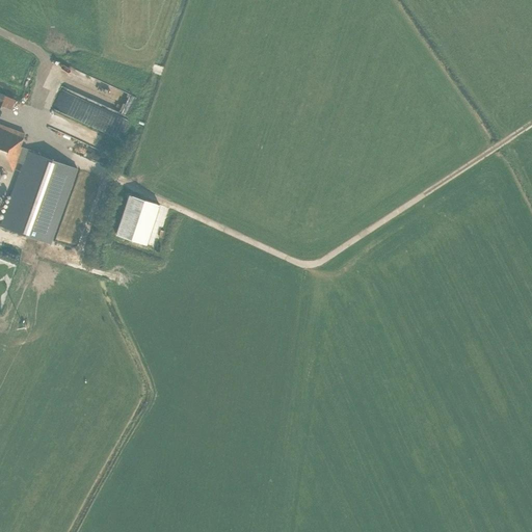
[(129,116),(137,96),(94,78),(85,100),(129,116)]
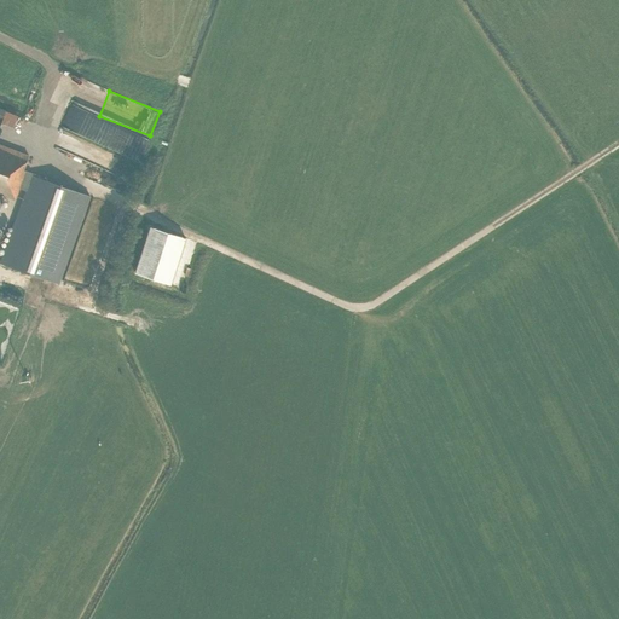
[(0,116),(3,117),(1,122),(15,127),(19,114),(0,106),(0,116)]
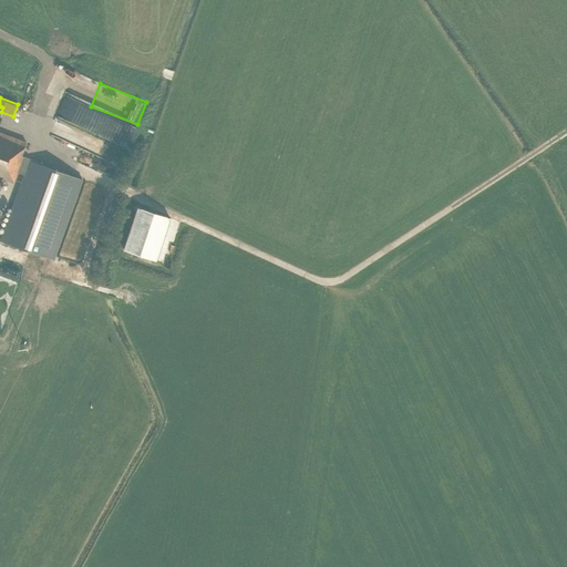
[(104,114),(92,110),(88,120),(101,124),(104,114)]
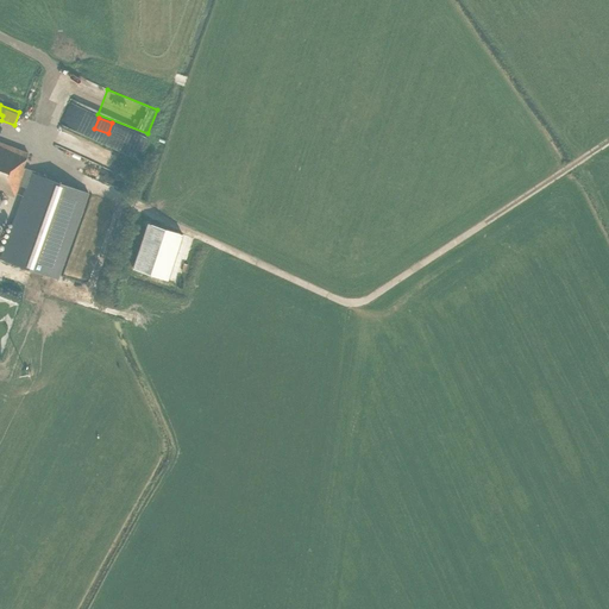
[(32,170),(23,167),(29,152),(0,142),(0,189),(14,195),(19,184),(25,187),(5,242),(0,253),(0,258),(57,280),(63,263),(88,193),(31,173),(32,170)]
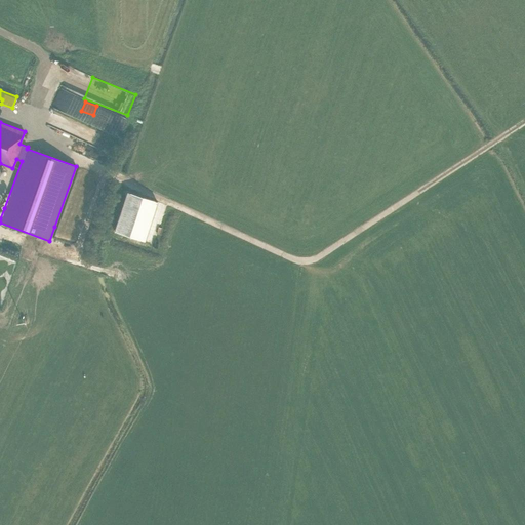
[(43,129),(63,134),(64,129),(44,124),(43,129)]
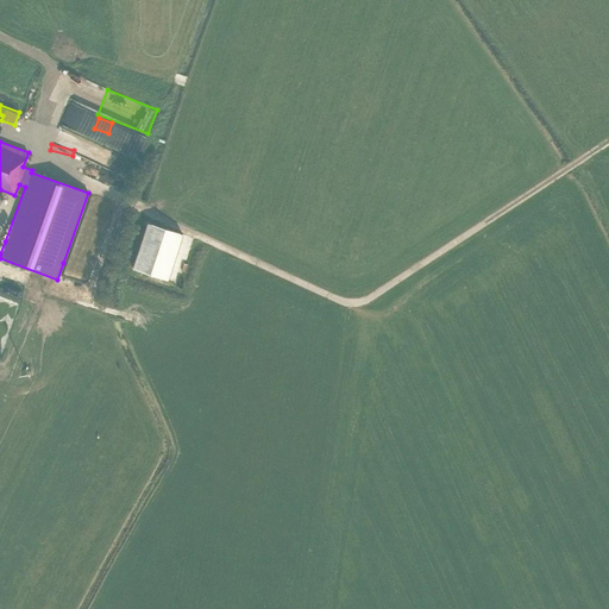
[(182,234),(148,223),(132,268),(165,280),(182,234)]
